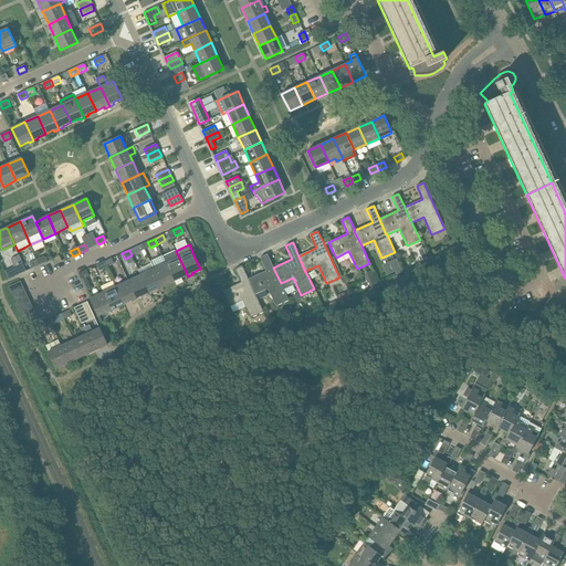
[(268,254),(260,258),(266,271),(249,280),(255,294),(268,289),(276,306),(289,301),(281,283),(273,268),(268,254)]
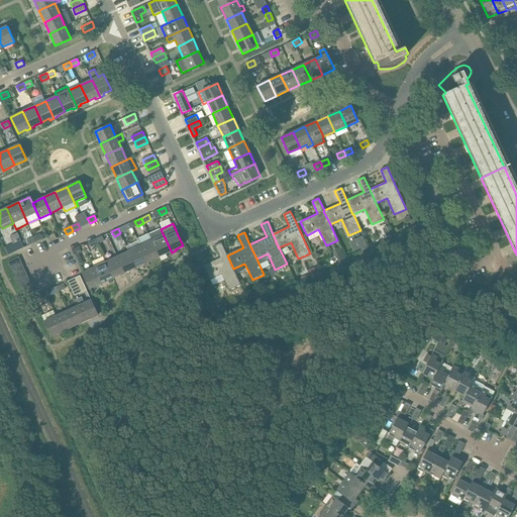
[(49,242),(57,238),(55,233),(47,237),(49,242)]
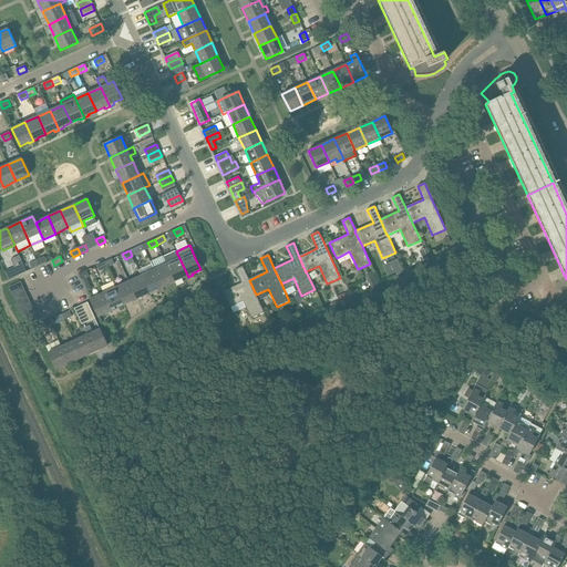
[(40,266),(47,263),(44,257),(37,260),(40,266)]
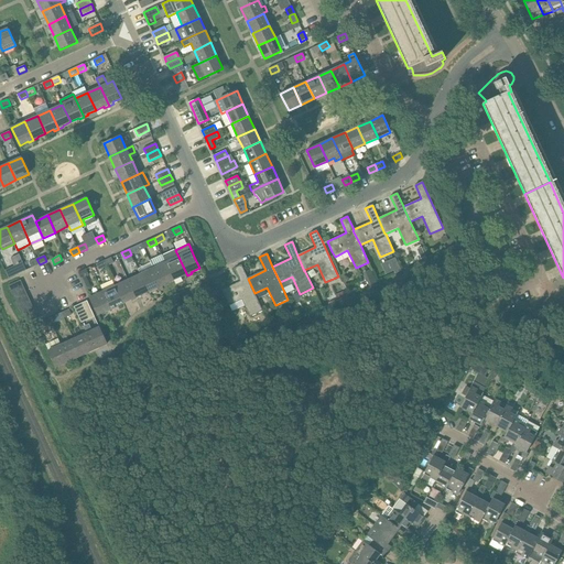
[(183,278),(187,275),(179,257),(165,262),(174,280),(182,275),(183,278)]
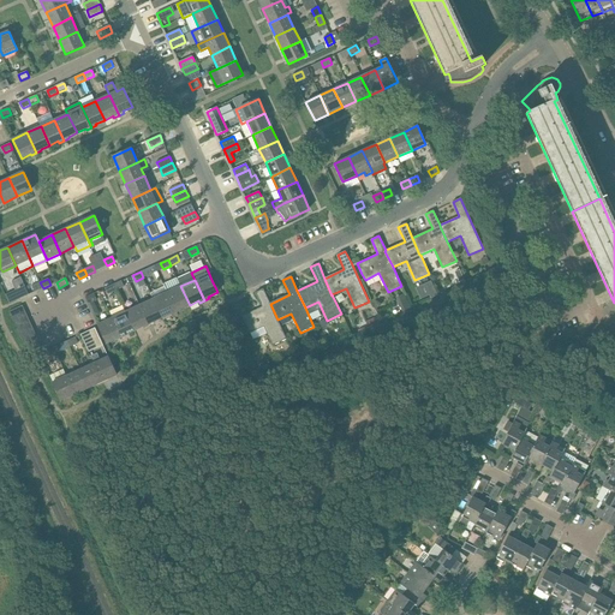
[(113,285),(117,291),(124,287),(121,281),(113,285)]
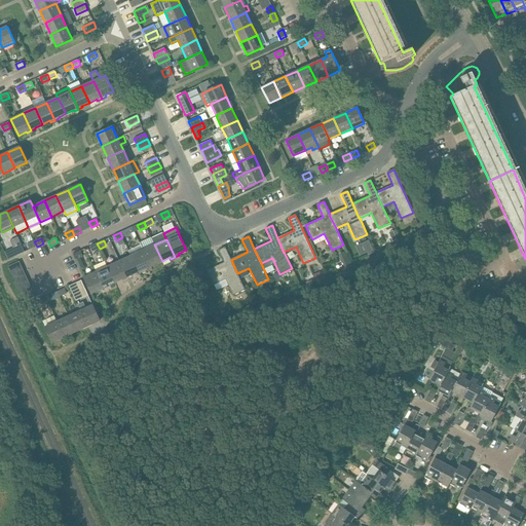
[(30,250),(37,247),(34,241),(28,245),(30,250)]
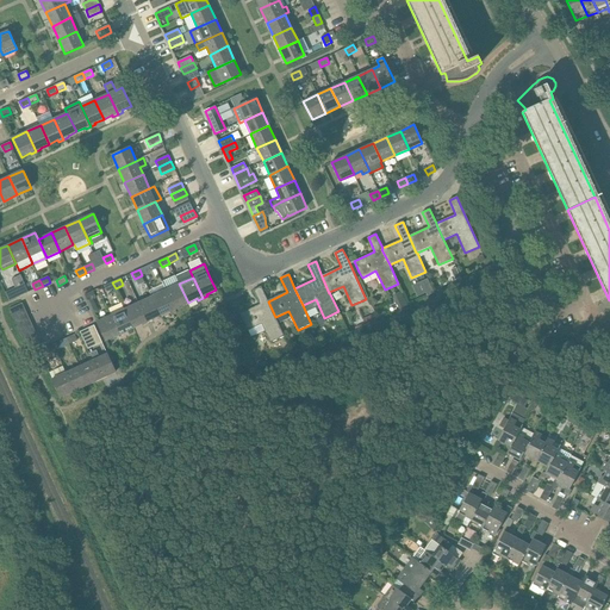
[(107,292),(116,288),(112,282),(105,286),(107,292)]
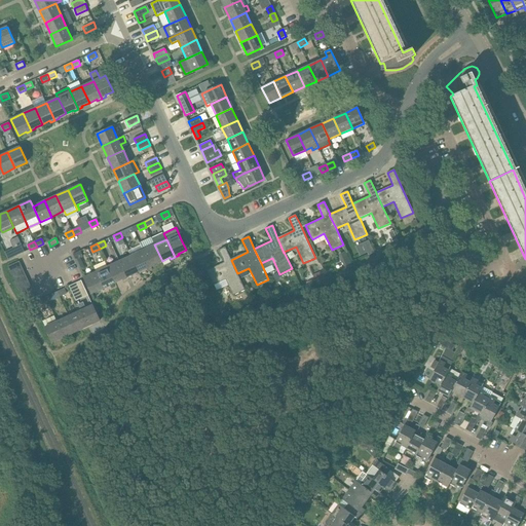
[(8,259),(24,252),(21,245),(4,252),(8,259)]
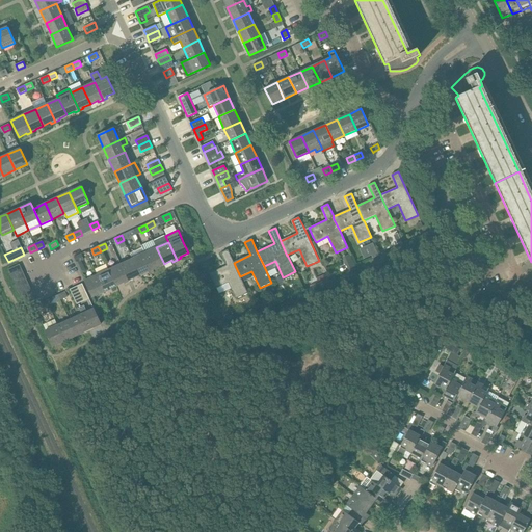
[(157,267),(164,264),(156,247),(144,253),(153,270),(157,269),(157,267)]
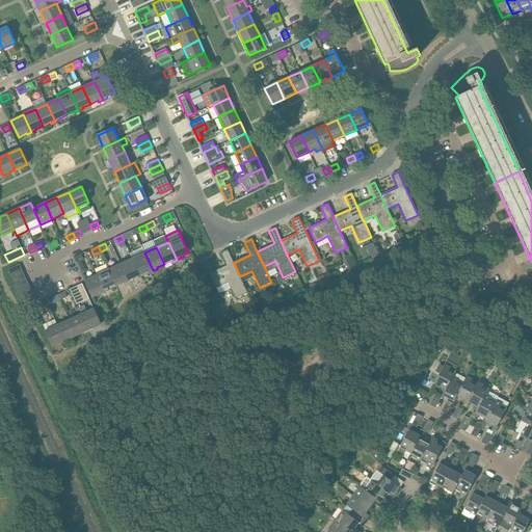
[(228,249),(221,253),(227,265),(209,273),(219,294),(231,289),(236,298),(247,293),(240,276),(234,263),(228,249)]
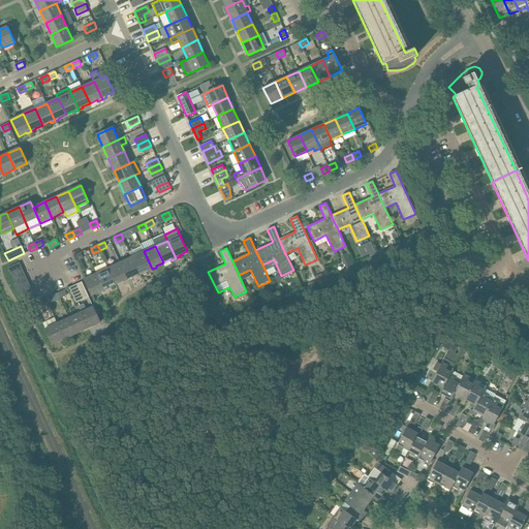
[(148,271),(152,269),(144,251),(132,257),(139,273),(147,270),(148,271)]
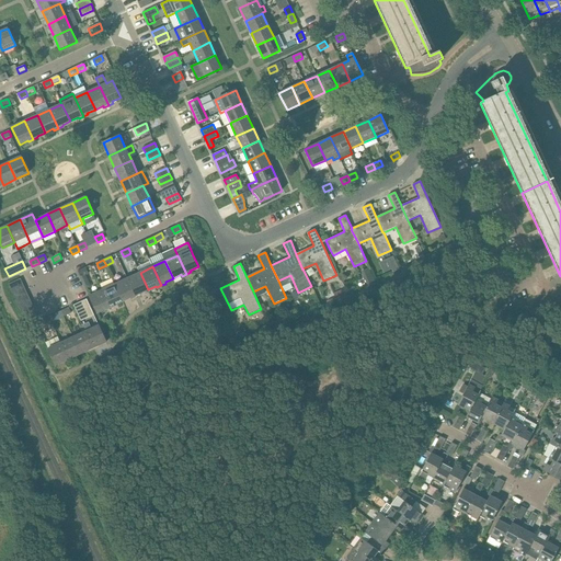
[(78,271),(80,276),(88,273),(86,267),(78,271)]
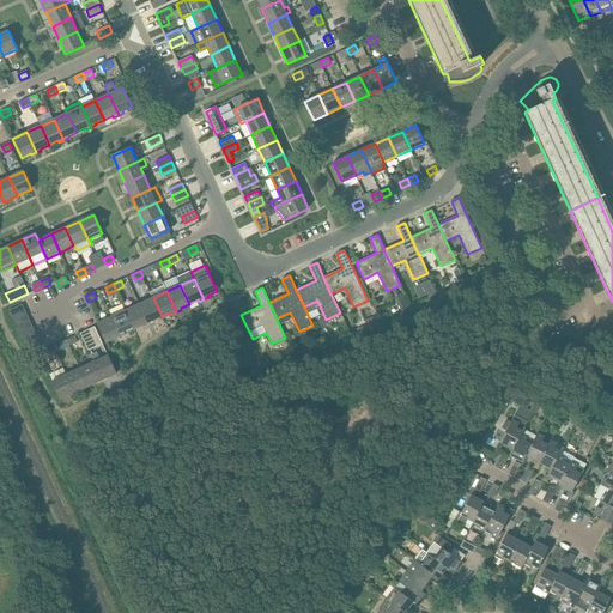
[(153,321),(162,316),(153,298),(139,304),(149,325),(153,322),(153,321)]
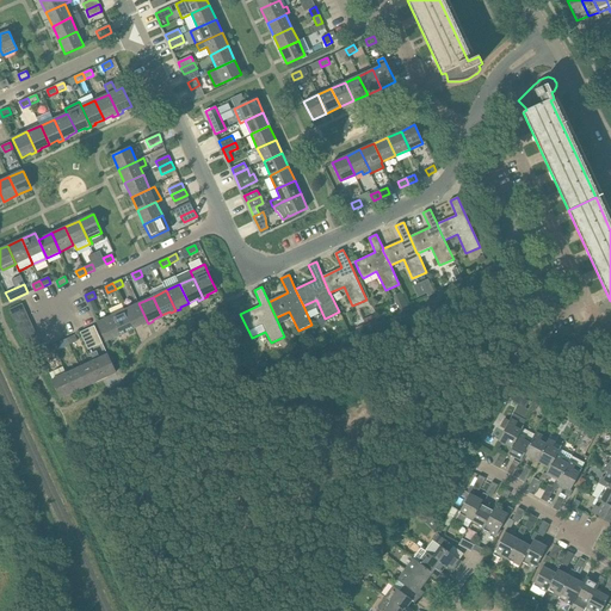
[(12,316),(25,310),(23,303),(10,309),(12,316)]
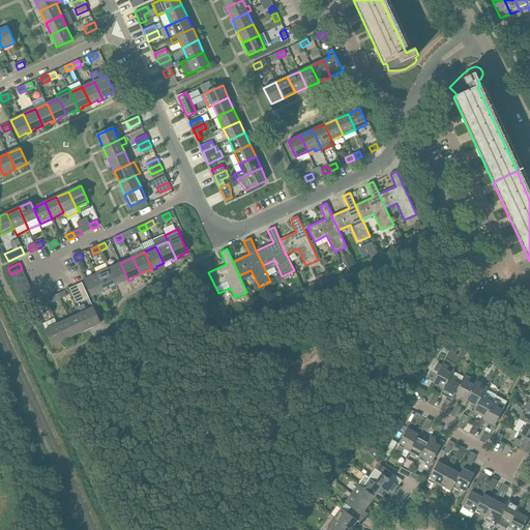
[(124,283),(128,281),(120,263),(109,268),(116,285),(123,282),(124,283)]
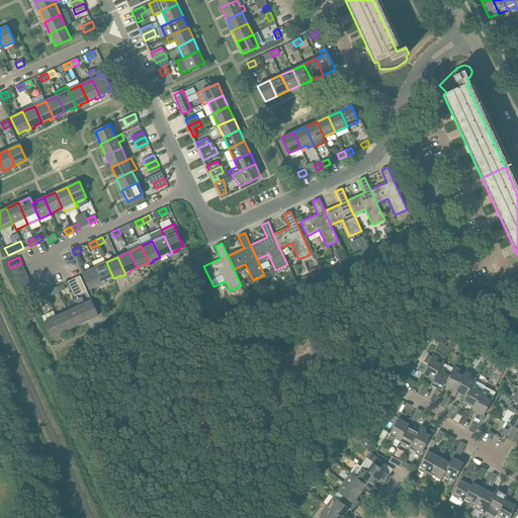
[(312,276),(321,271),(319,266),(315,268),(312,261),(307,263),(310,270),(309,271),(312,276)]
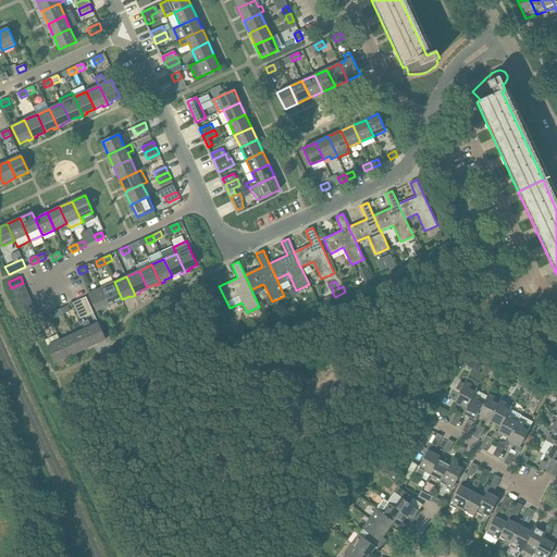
[(114,302),(122,299),(114,282),(101,288),(110,307),(114,305),(114,302)]
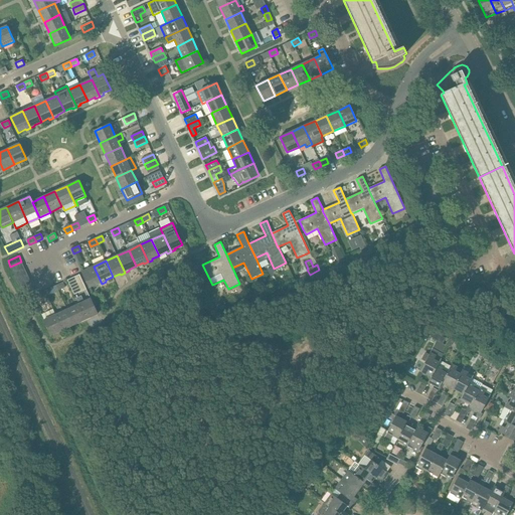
[(13,272),(24,267),(21,262),(10,267),(13,272)]
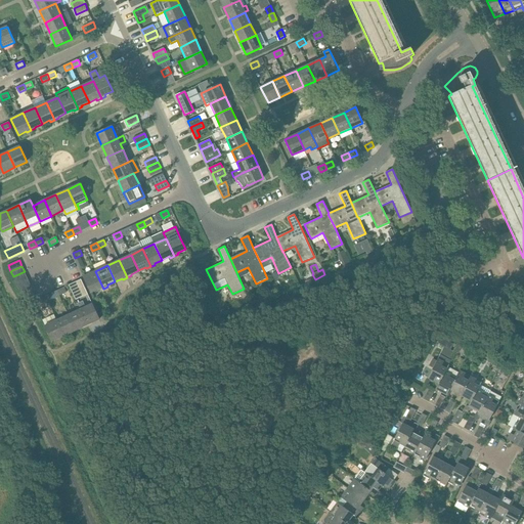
[(15,282),(27,277),(25,271),(13,276),(15,282)]
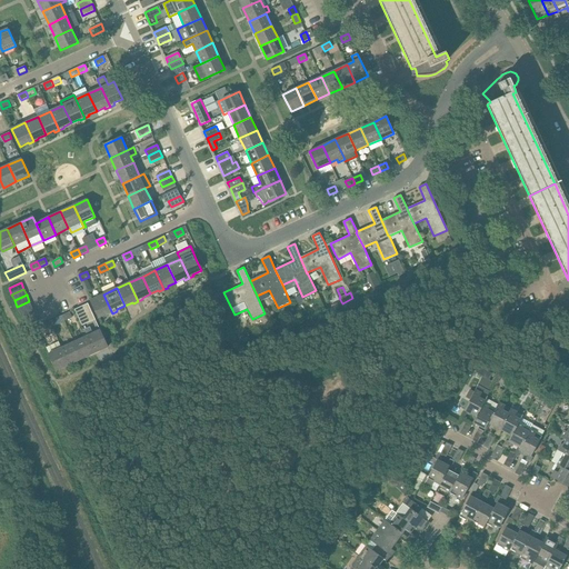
[(108,316),(112,313),(103,295),(91,300),(99,318),(107,313),(108,316)]
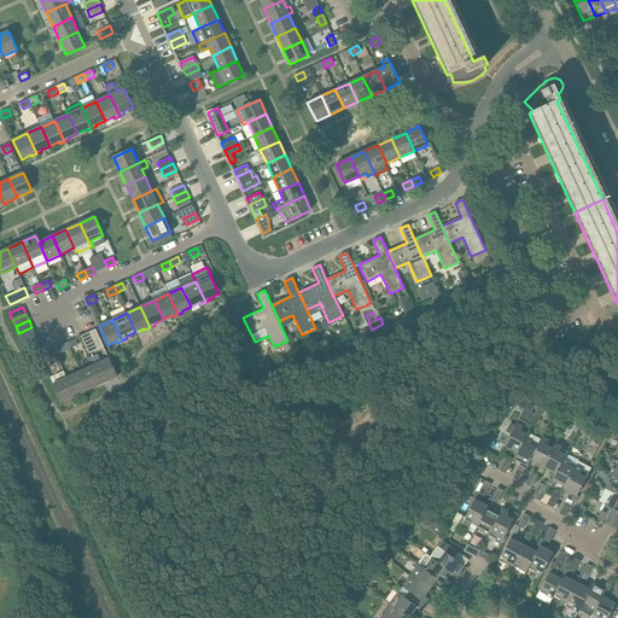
[(22,339),(35,333),(31,327),(18,333),(22,339)]
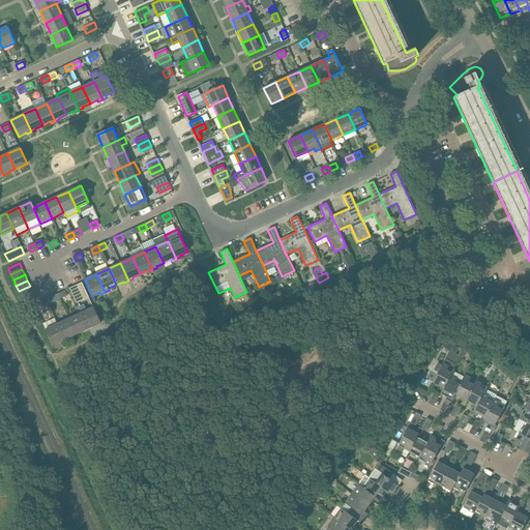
[(77,291),(84,288),(82,283),(75,286),(77,291)]
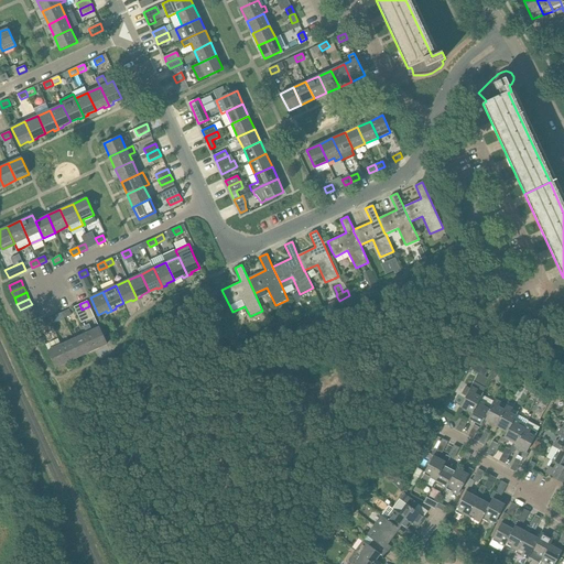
[(22,316),(34,311),(32,304),(20,310),(22,316)]
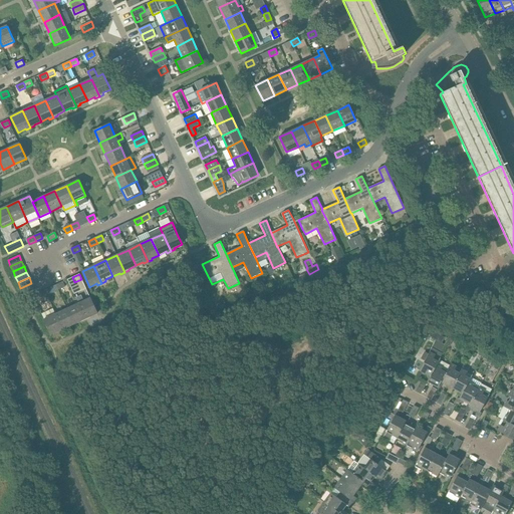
[(56,285),(58,290),(65,286),(63,281),(56,285)]
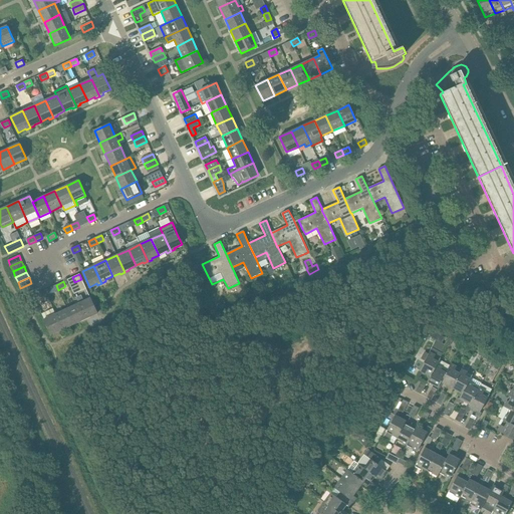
[(23,293),(34,288),(31,283),(20,288),(23,293)]
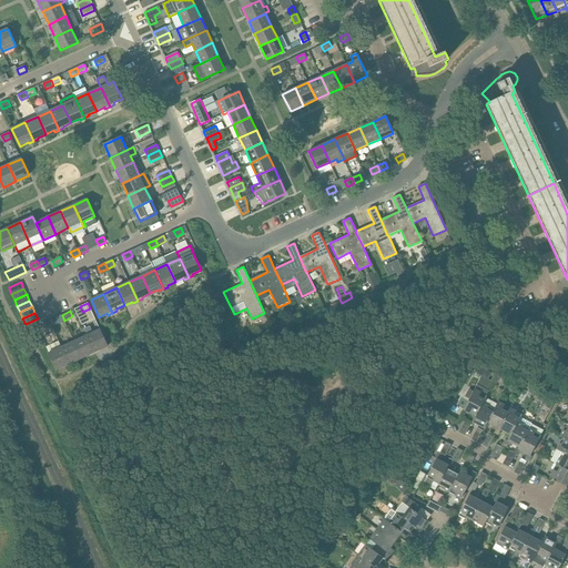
[(58,324),(64,321),(62,315),(54,318),(58,324)]
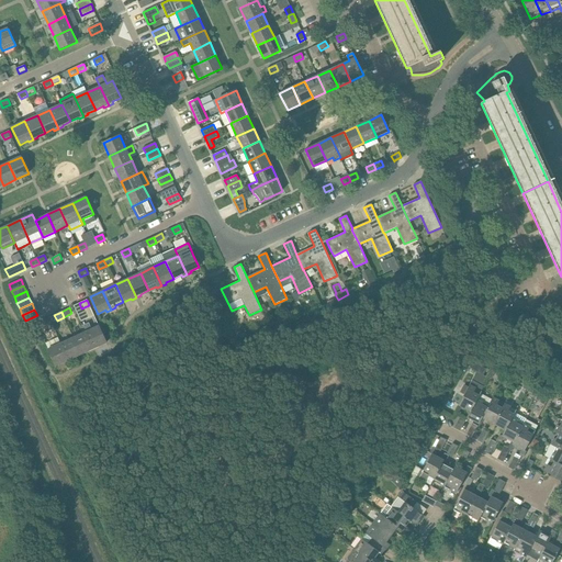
[(36,323),(38,328),(46,325),(44,319),(36,323)]
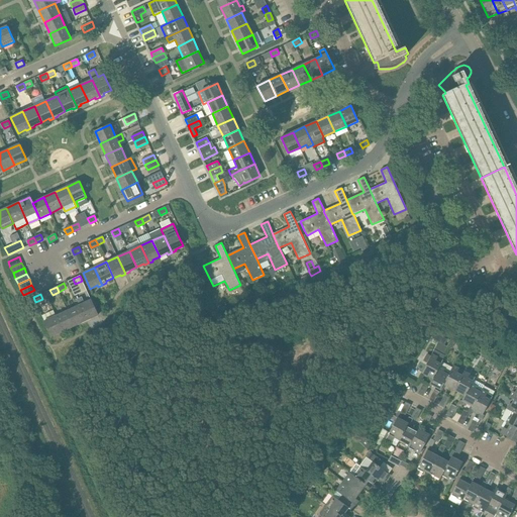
[(87,321),(98,315),(91,300),(79,305),(87,321)]
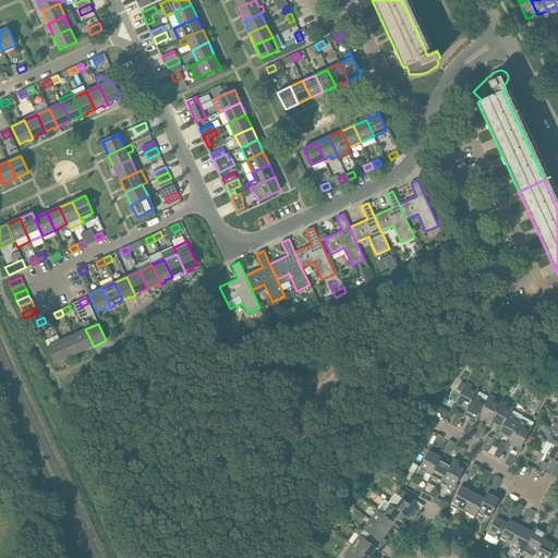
[(81,352),(94,347),(85,329),(73,335),(81,352)]
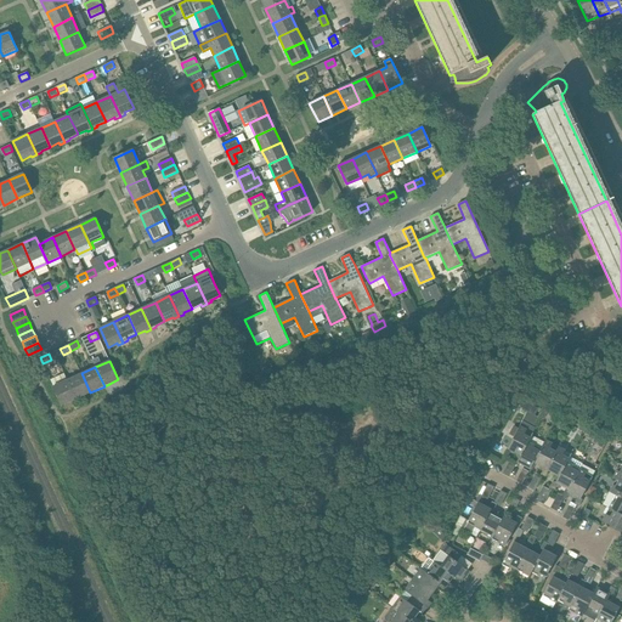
[(77,399),(90,393),(82,373),(68,380),(77,399)]
